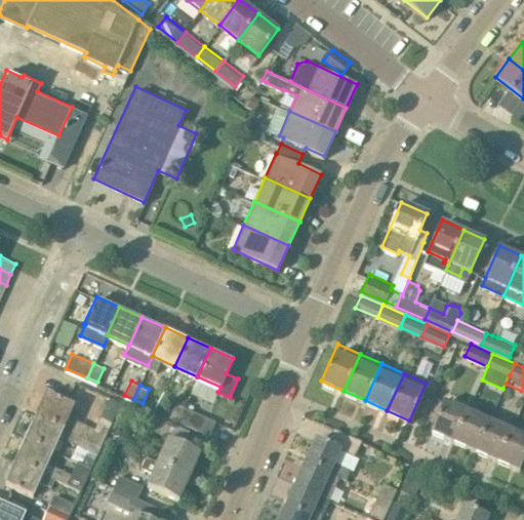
[(36,412),(103,443),(113,420),(121,400),(107,394),(97,412),(101,414),(95,427),(70,414),(75,403),(46,390),(36,412)]
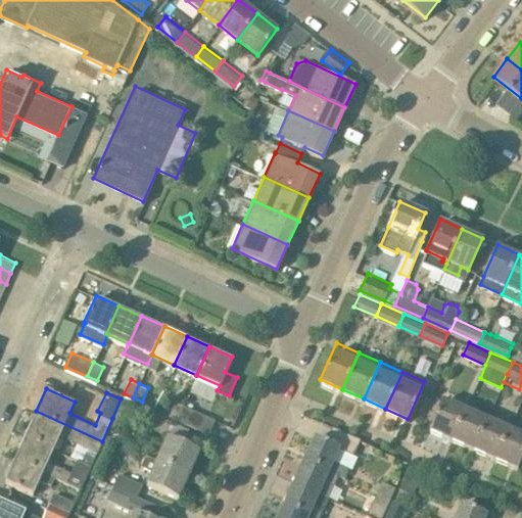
[(452,438),(468,401),(446,391),(429,428),(452,438)]
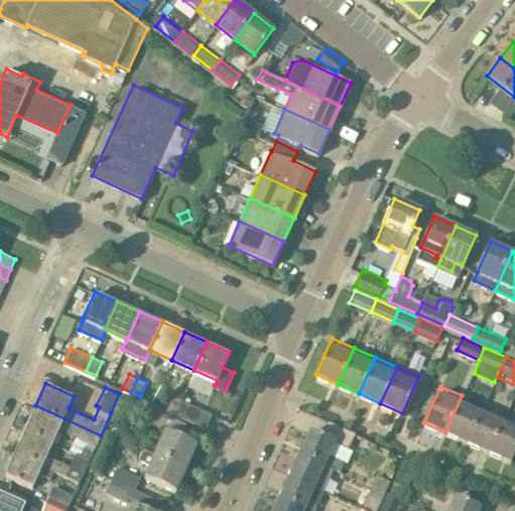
[(175,412),(181,398),(173,394),(166,408),(175,412)]
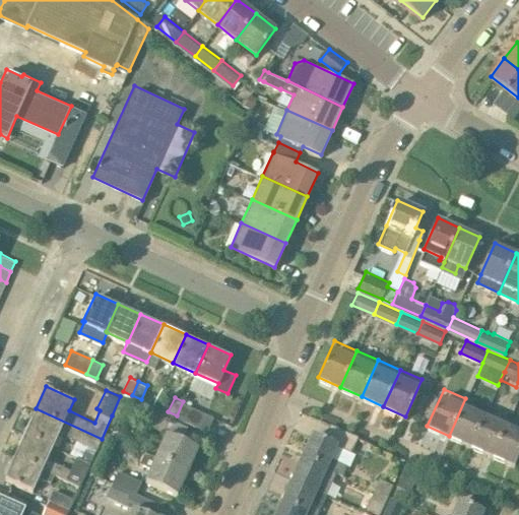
[(470,446),(488,408),(465,398),(449,436),(470,446)]
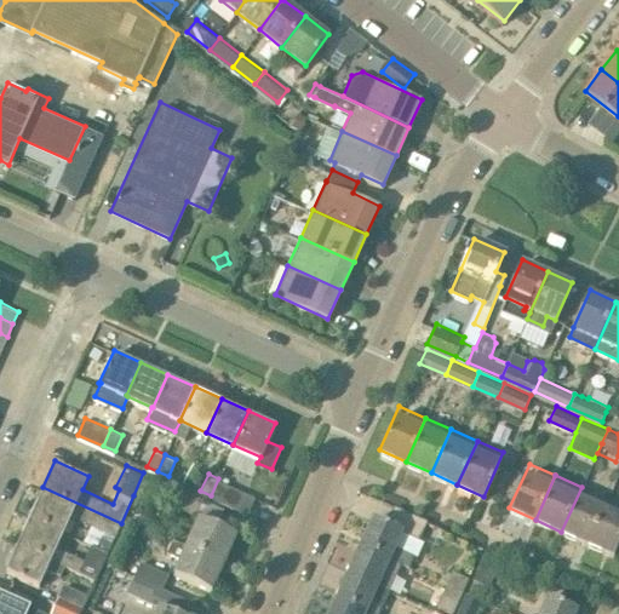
[(218,478),(211,495),(248,512),(256,495),(218,478)]
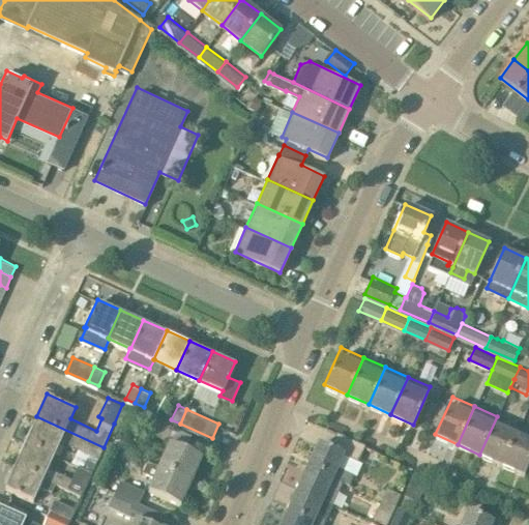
[(99,457),(104,447),(36,416),(26,440),(55,453),(61,439),(99,457)]
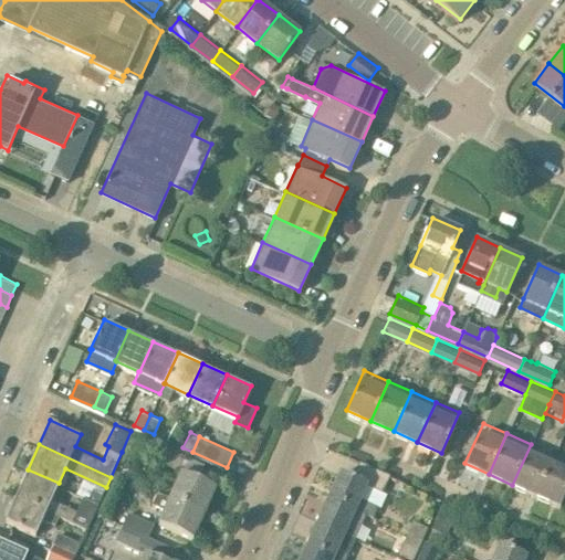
[(536,495),(554,455),(531,444),(512,485),(536,495)]
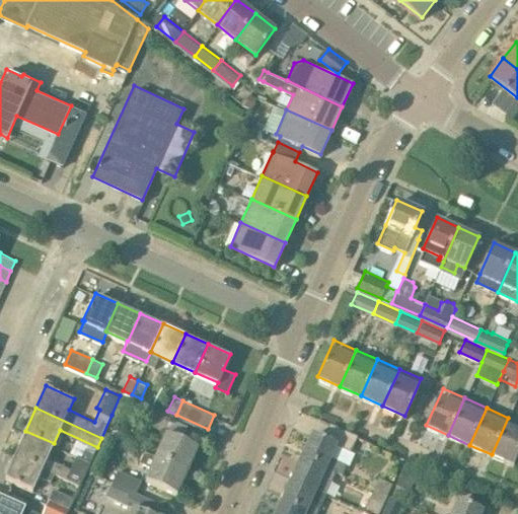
[(166,430),(170,420),(147,410),(142,420),(166,430)]
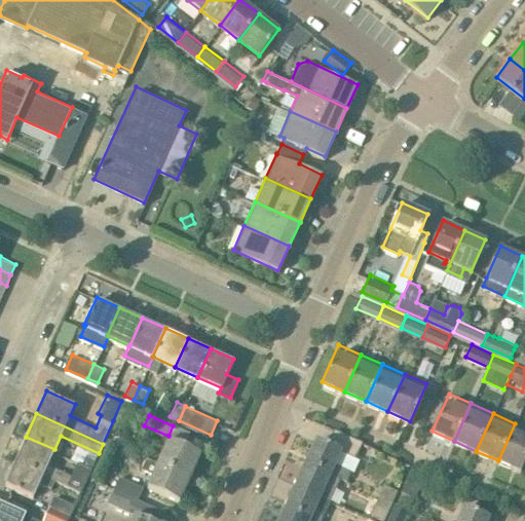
[(524,428),(515,423),(498,460),(520,471),(524,460),(524,428)]
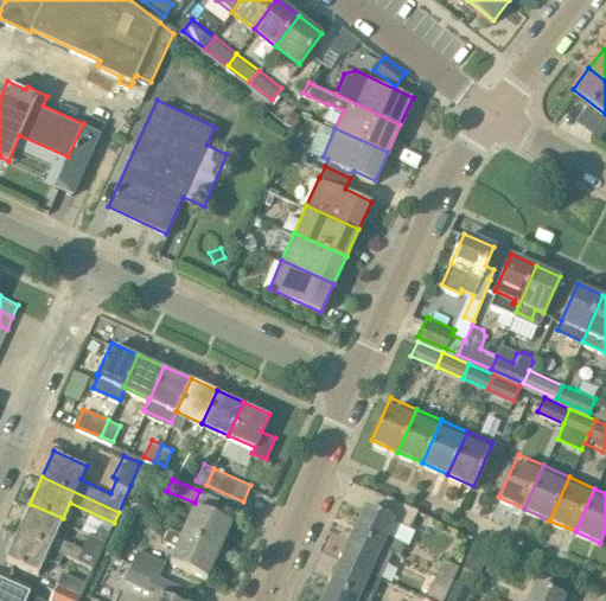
[(394,549),(401,552),(407,542),(387,532),(394,518),(412,525),(420,507),(387,493),(378,511),(364,504),(352,530),(394,549)]
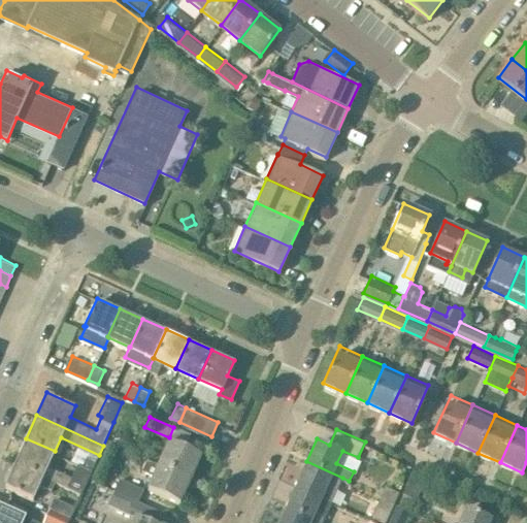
[(158,462),(190,477),(201,452),(169,437),(158,461),(158,462)]
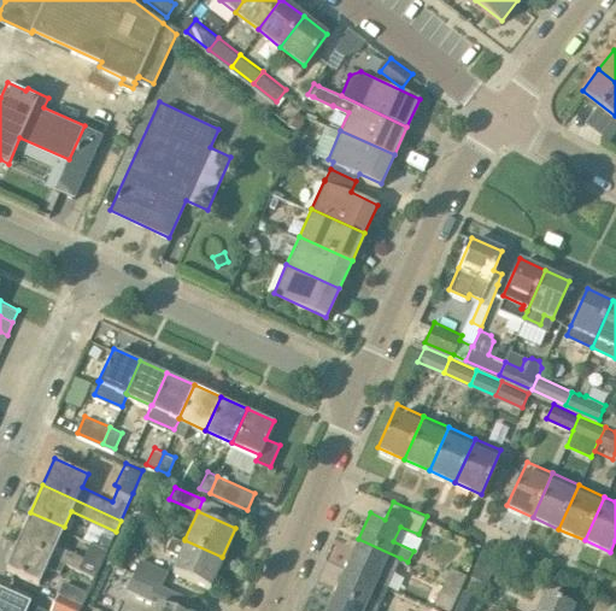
[(57,542),(64,527),(30,512),(18,539),(66,560),(65,562),(95,576),(100,564),(107,547),(91,540),(84,554),(57,542)]
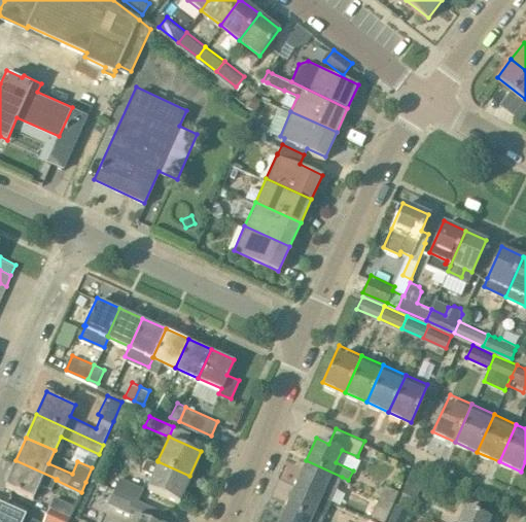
[(158,461),(158,460),(147,456),(142,467),(152,473),(147,484),(179,498),(189,476),(158,461)]
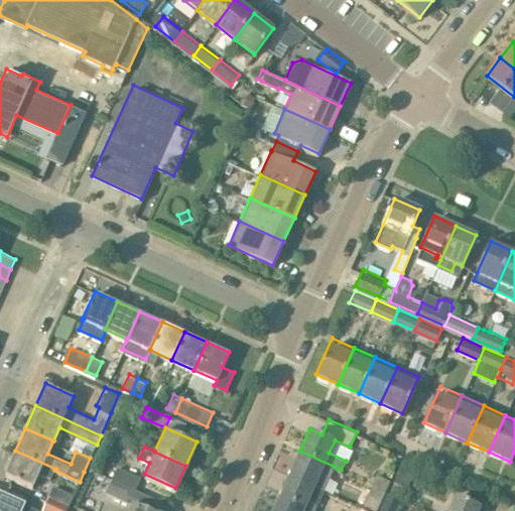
[(51,478),(54,470),(55,469),(15,451),(5,474),(32,486),(38,473),(51,478)]
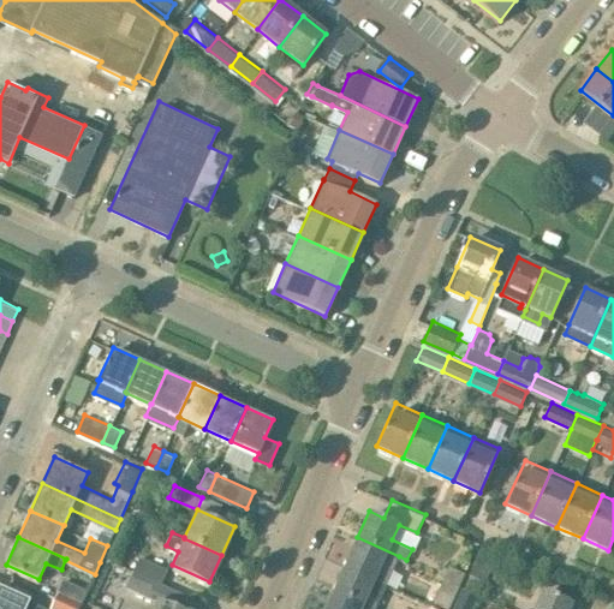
[(387,583),(399,556),(357,537),(345,563),(387,583)]
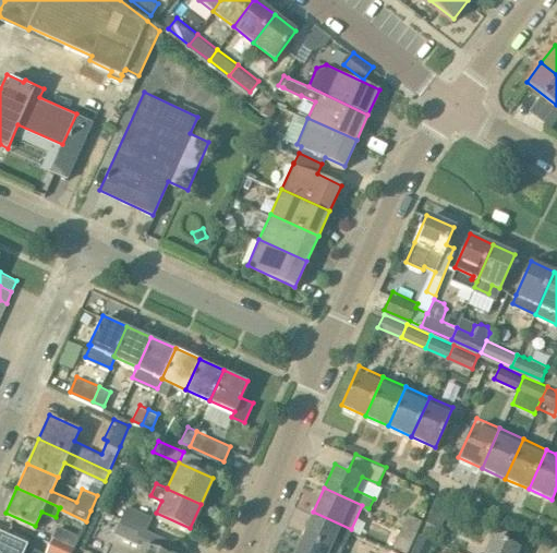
[(121,517),(147,529),(154,515),(128,504),(121,517)]
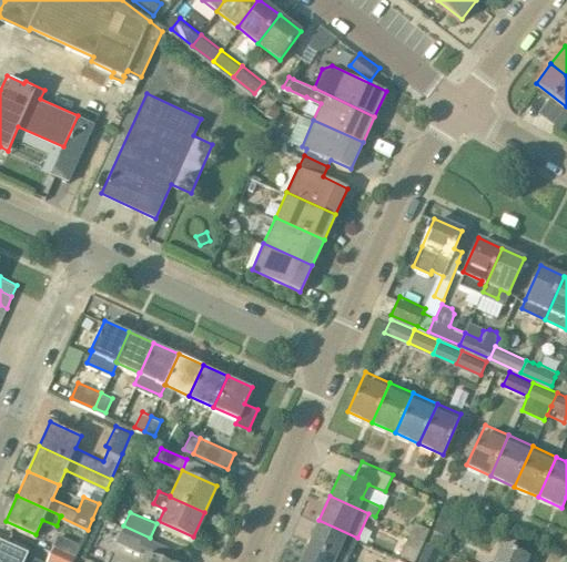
[(449,534),(454,522),(439,515),(434,528),(449,534)]
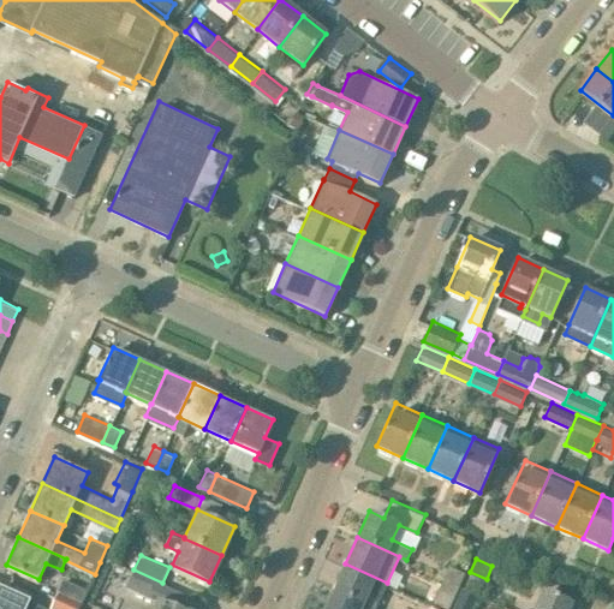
[(376,608),(387,583),(345,563),(334,589),(376,608)]
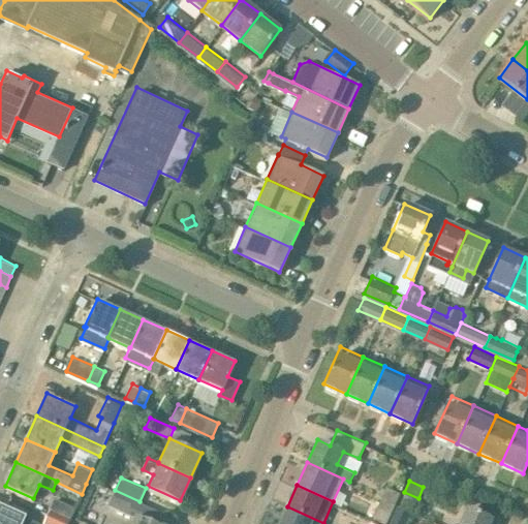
[(382,496),(396,502),(401,491),(387,485),(382,496)]
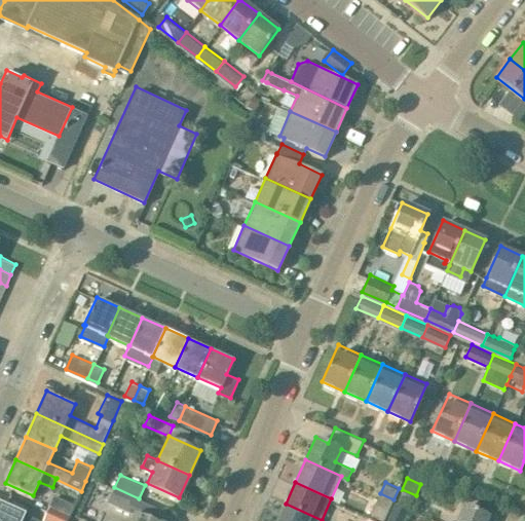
[(134,510),(139,498),(114,487),(109,498),(134,510)]
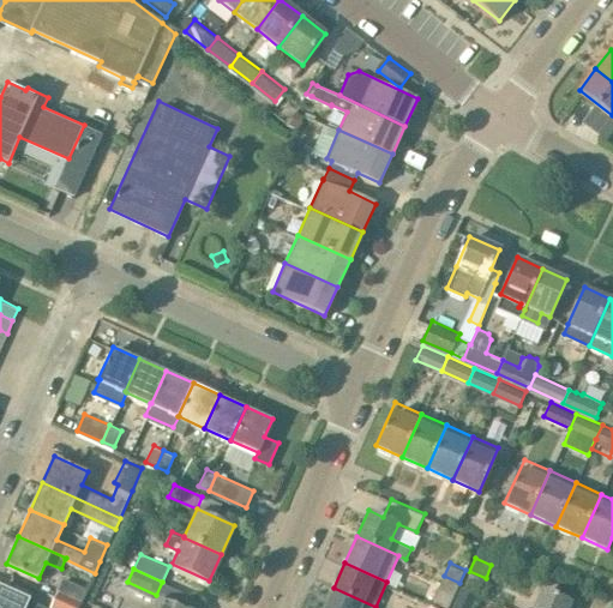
[(532,607),(569,607),(572,601),(565,599),(565,596),(571,584),(550,575),(544,588),(541,588),(532,607)]
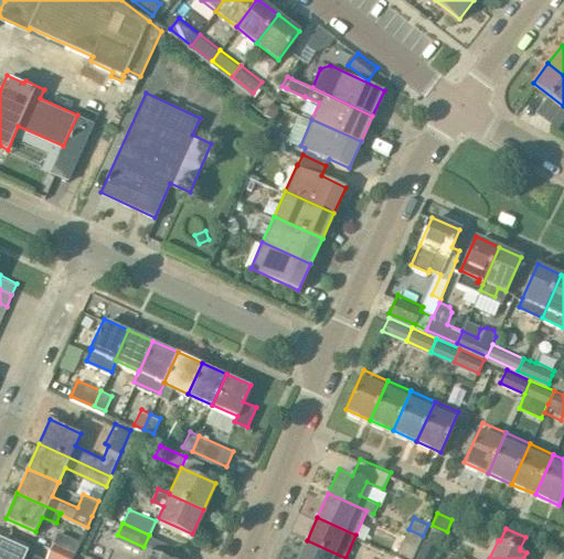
[(54,543),(76,551),(82,540),(60,529),(54,543)]
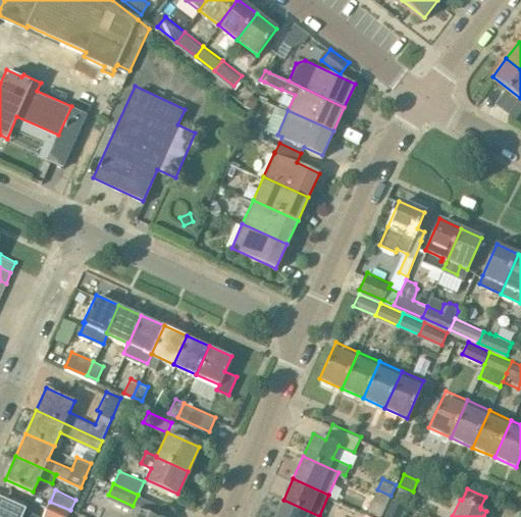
[(381,514),(391,496),(377,489),(368,508),(381,514)]
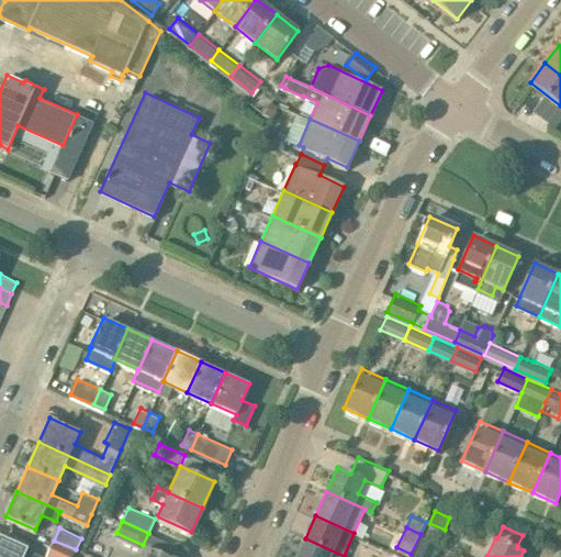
[(0,556),(44,556),(27,548),(0,535),(0,556)]
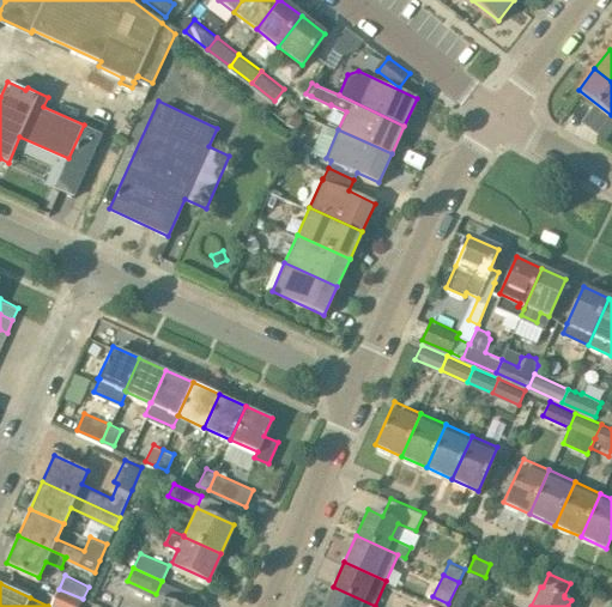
[(373,606),(374,606),(375,606),(333,587),(323,606),(359,606),(362,601),(373,606)]
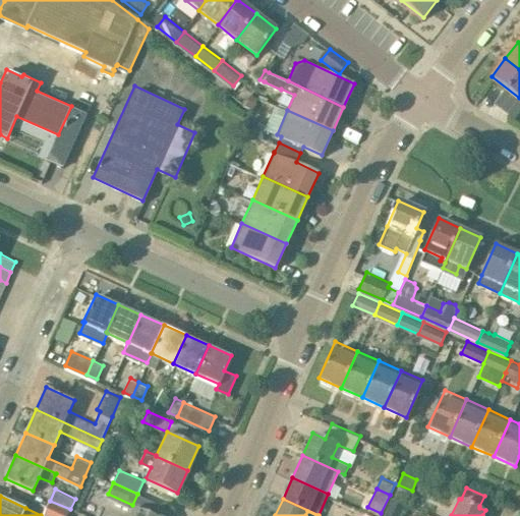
[(44,515),(66,515),(70,509),(50,501),(43,515),(44,515)]
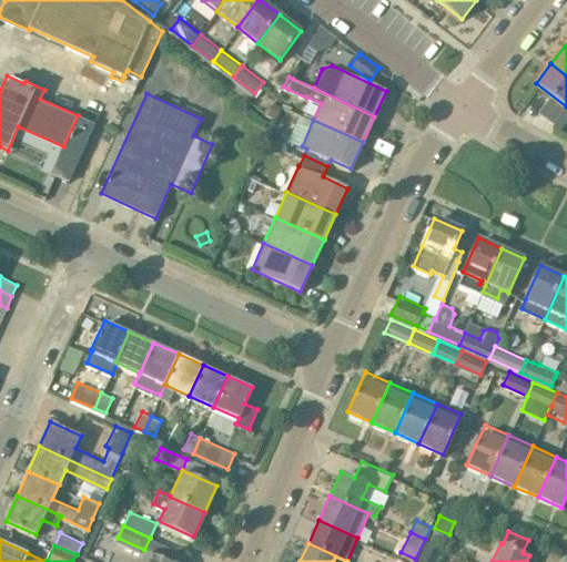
[(439,561),(443,555),(426,549),(419,561),(439,561)]
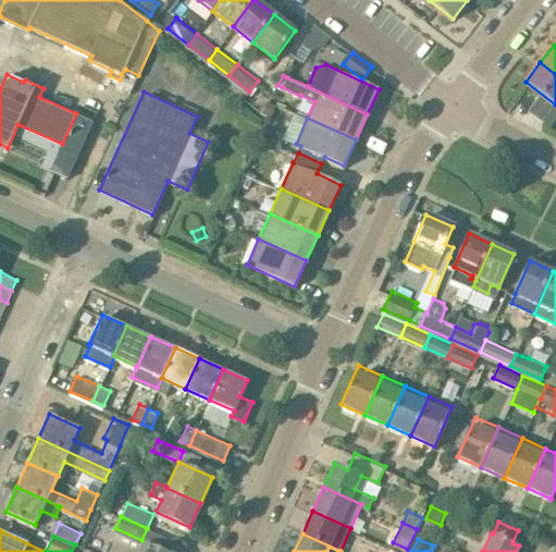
[(137,551),(163,551),(143,542),(137,551)]
